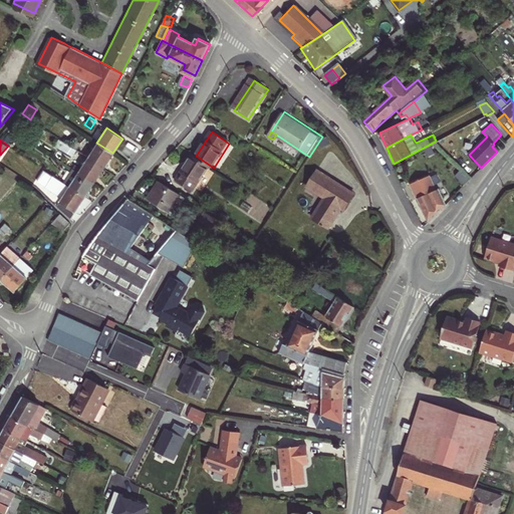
[(74,140),(70,146),(76,150),(80,144),(74,140)]
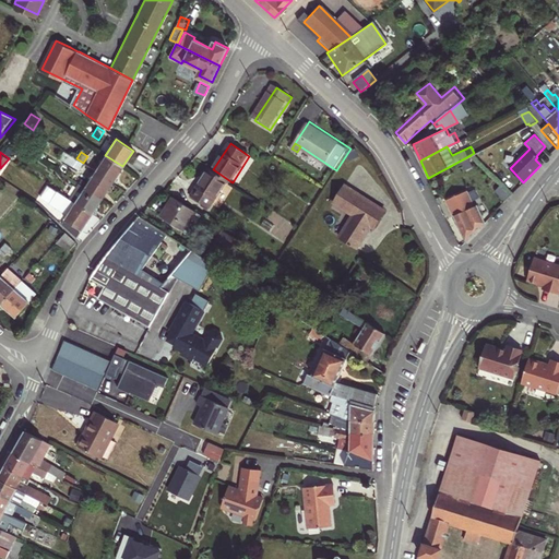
[(105,155),(95,170),(113,182),(122,166),(105,155)]
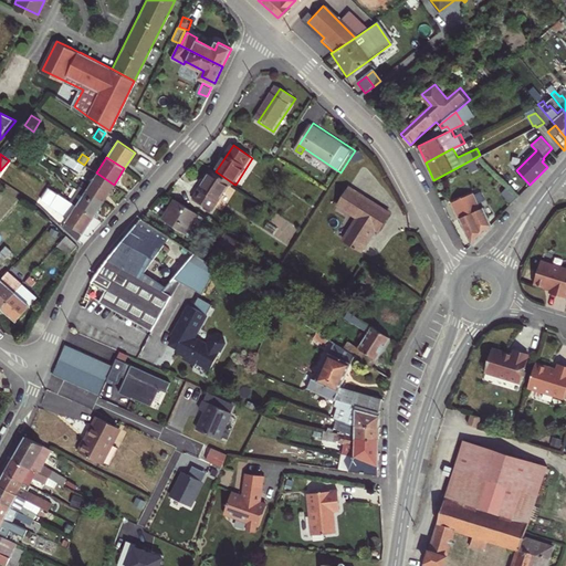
[(77,160),(72,168),(79,173),(84,165),(77,160)]
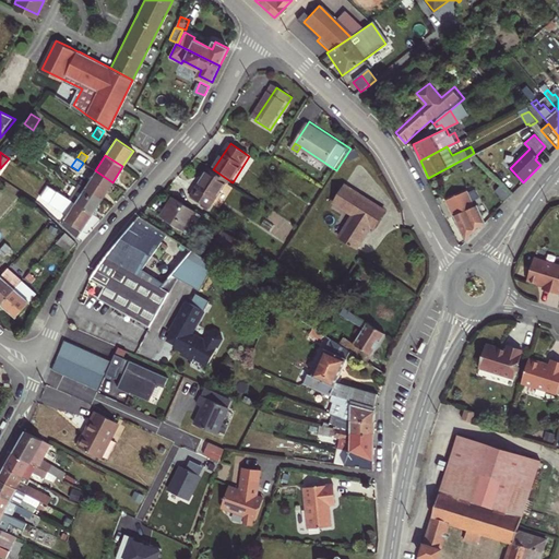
[(192,197),(211,210),(230,181),(213,169),(211,168),(192,197)]
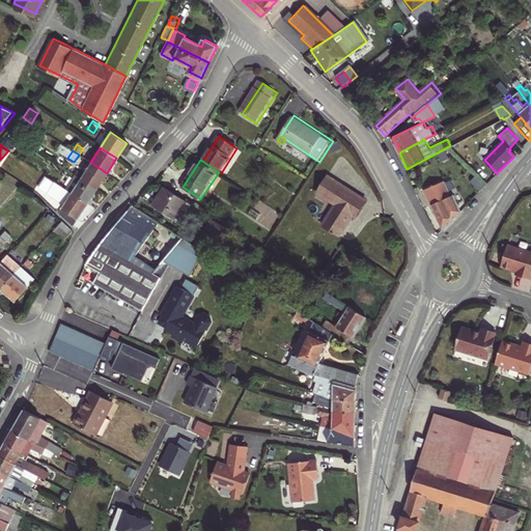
[(90,162),(81,177),(96,189),(107,173),(90,162)]
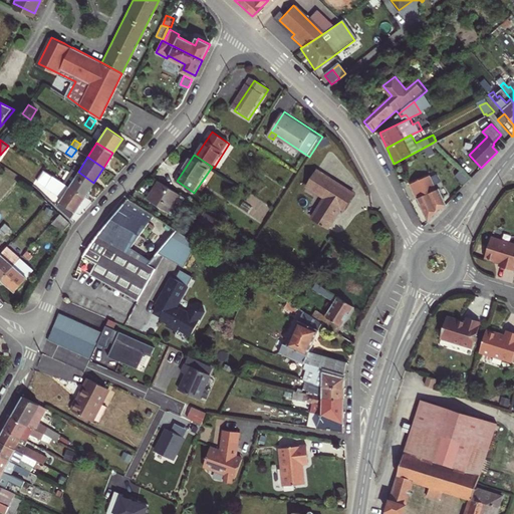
[(394,165),(398,179),(414,175),(408,157),(394,165)]
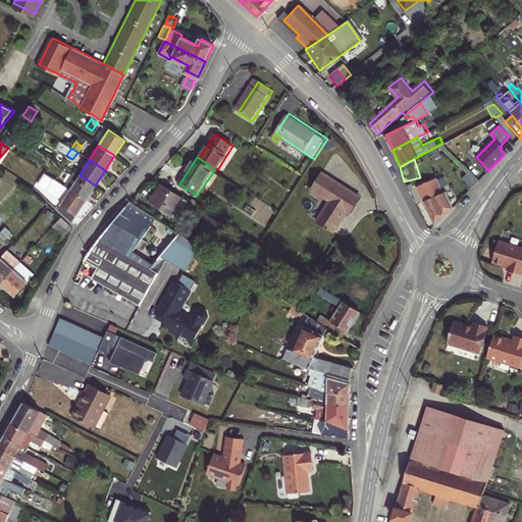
[(35,179),(45,188),(52,176),(42,170),(35,179)]
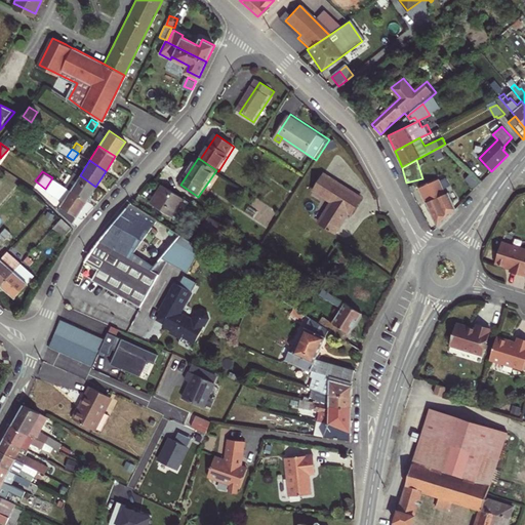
[(64,186),(70,190),(86,201),(95,187),(80,175),(74,171),(64,186)]
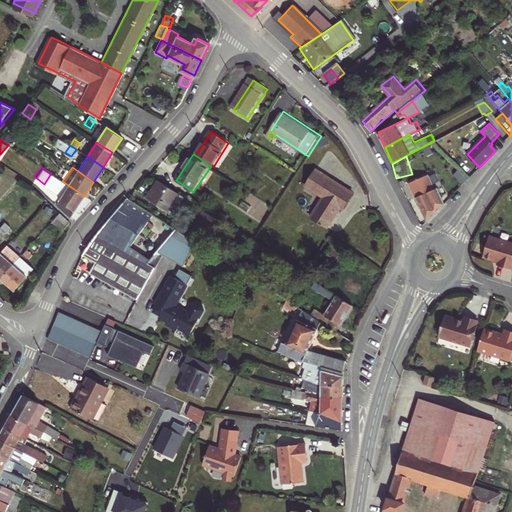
[(459,170),(454,175),(463,184),(468,179),(459,170)]
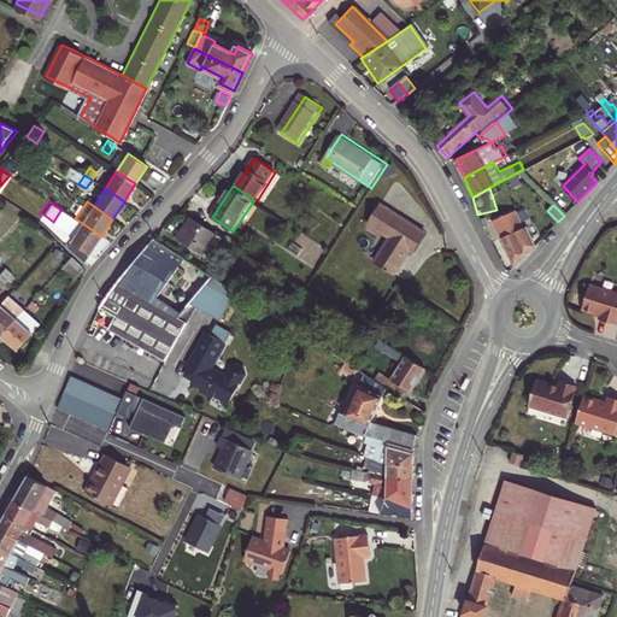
[(75,253),(84,262),(101,236),(82,223),(75,218),(68,213),(62,209),(53,222),(74,236),(68,246),(75,253)]
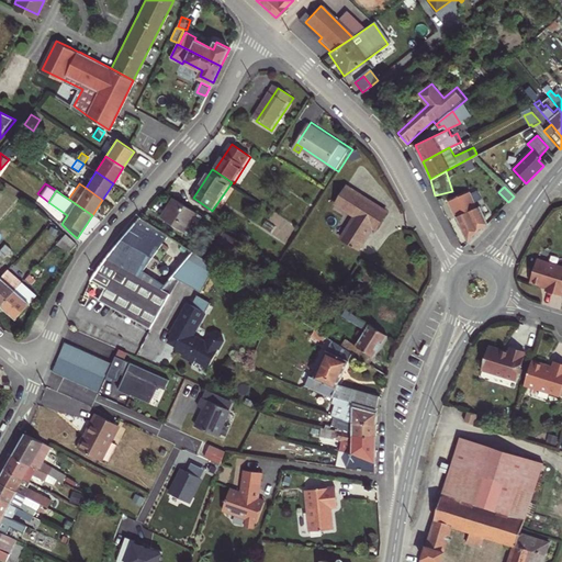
[(343,242),(360,254),(374,233),(378,235),(389,216),(348,190),(336,208),(356,221),(343,242)]
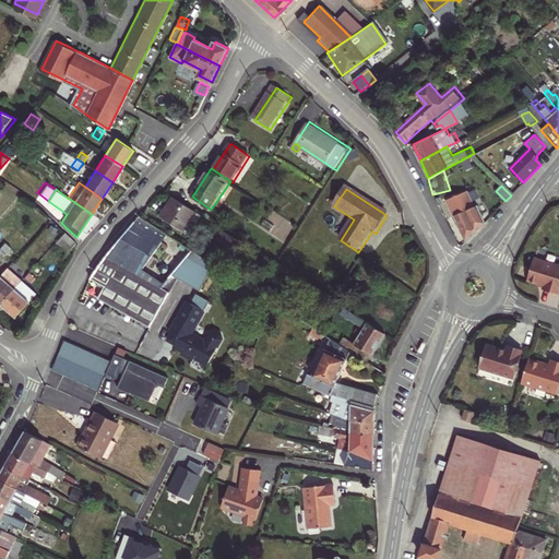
[(159,213),(181,228),(193,210),(171,195),(159,213)]
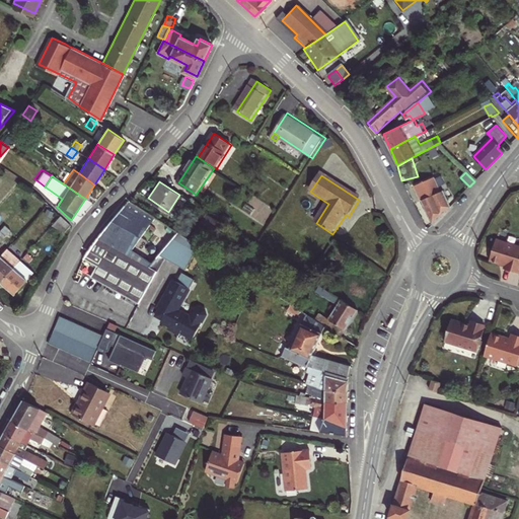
[(417,189),(433,224),(451,205),(442,184),(434,189),(431,181),(417,189)]
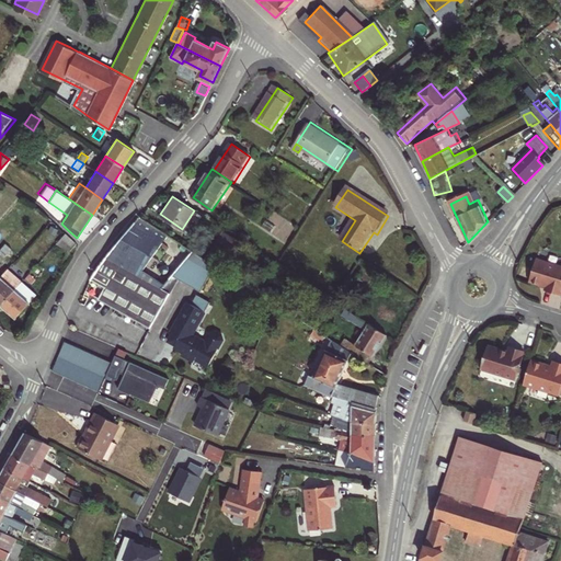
[(138,216),(133,222),(147,232),(122,266),(137,275),(168,235),(138,216)]
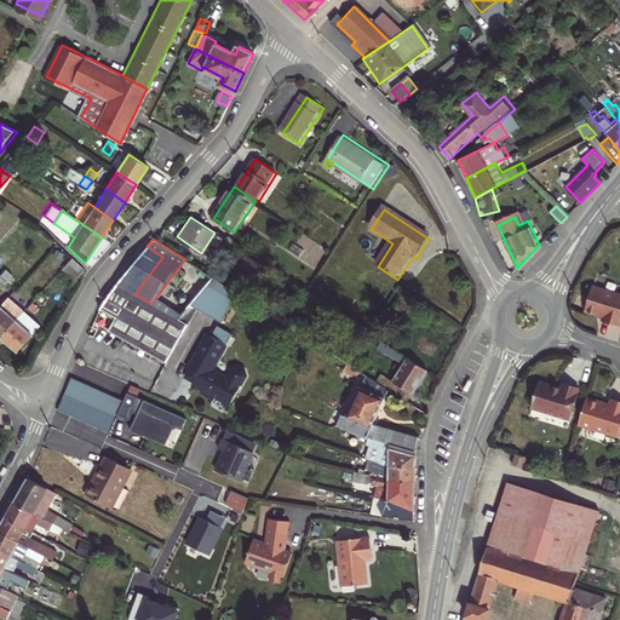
[(108,329),(164,366),(187,323),(177,319),(151,304),(135,294),(162,257),(147,246),(98,308),(116,316),(108,329)]
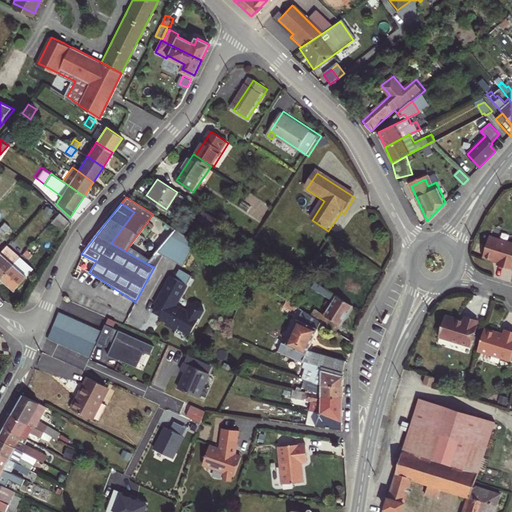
[(59,212),(52,220),(61,229),(69,221),(59,212)]
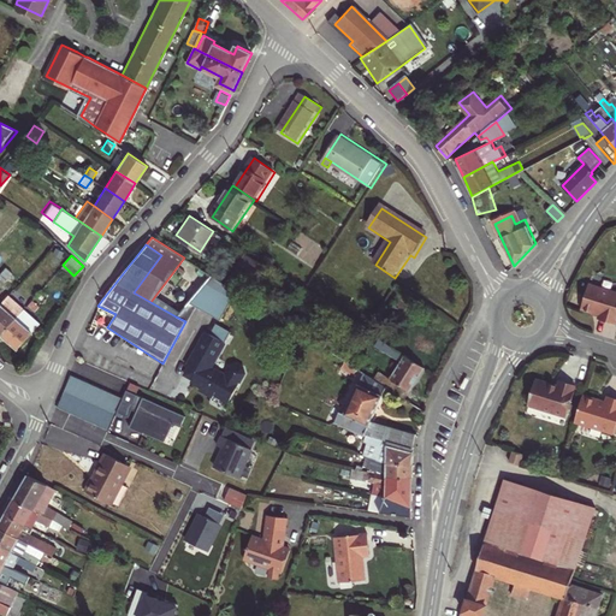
[(266,266),(264,265),(243,295),(247,297),(266,266)]
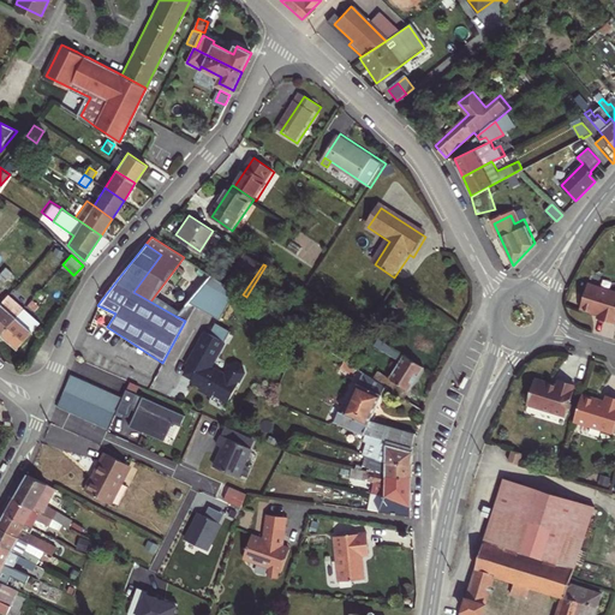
[(212,274),(190,299),(196,303),(219,318),(237,291),(226,284),(224,282),(212,274)]
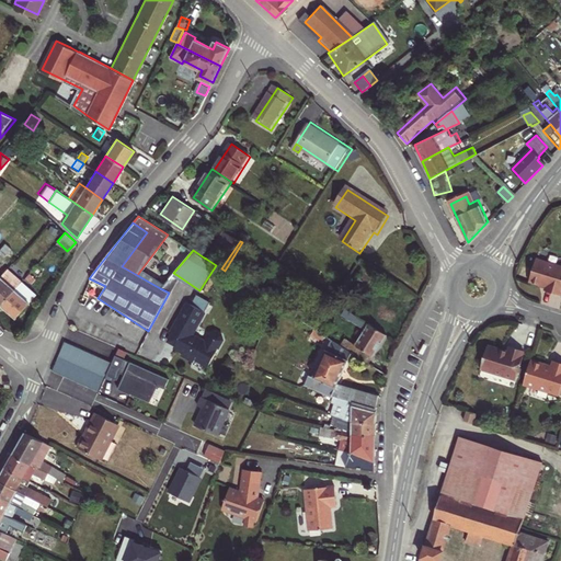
[(560,263),(535,255),(528,277),(545,283),(544,287),(559,292),(560,285),(560,263)]
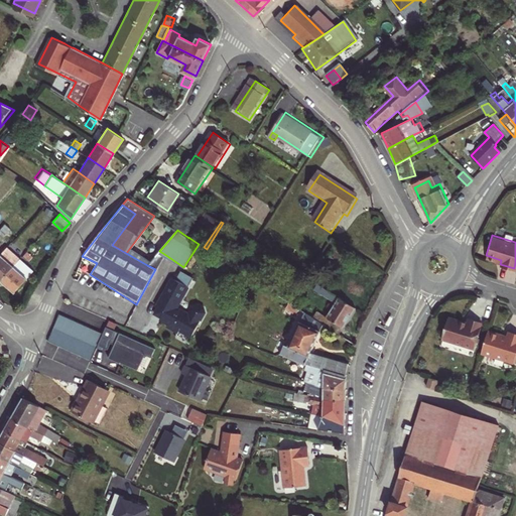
[(0,253),(0,278),(12,266),(19,258),(7,247),(0,253)]
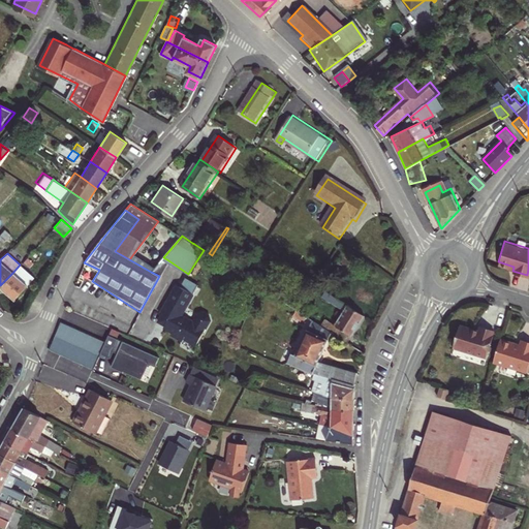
[(33,261),(27,256),(22,262),(29,268),(33,261)]
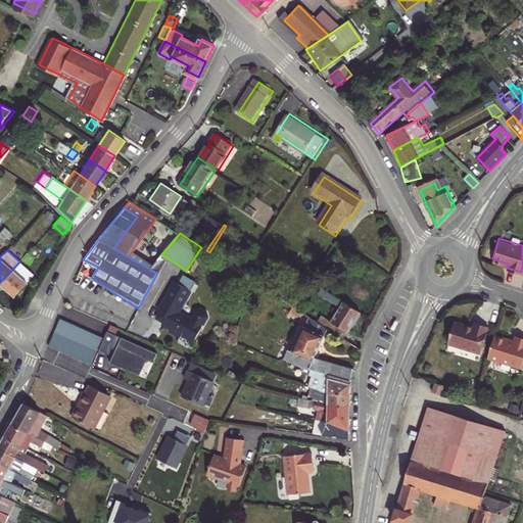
[(161,254),(149,269),(157,273),(167,257),(161,254)]
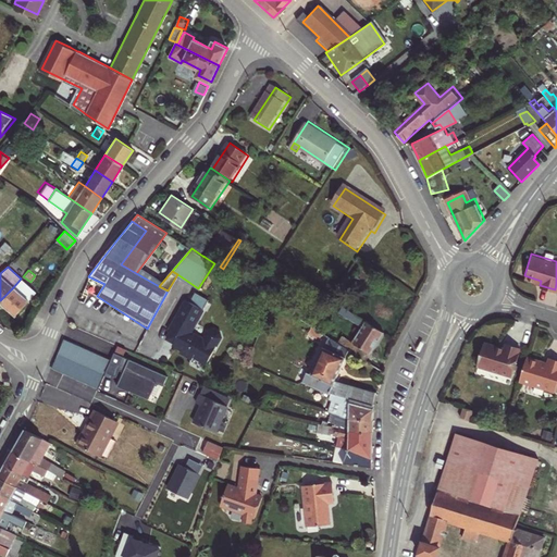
[(0,300),(0,301),(14,316),(28,300),(33,296),(20,284),(14,288),(13,287),(0,300)]
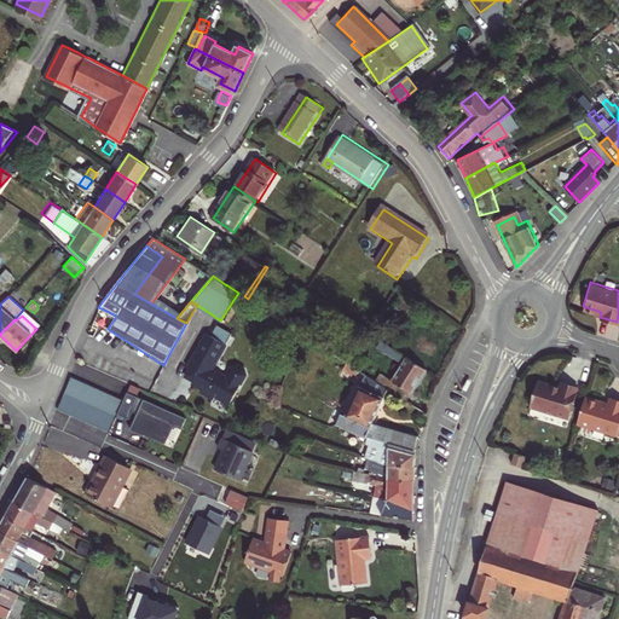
[(226,342),(207,331),(187,366),(190,368),(185,375),(194,379),(191,382),(202,387),(201,389),(214,398),(215,394),(230,403),(246,374),(244,368),(237,364),(232,365),(226,375),(213,368),(226,342)]
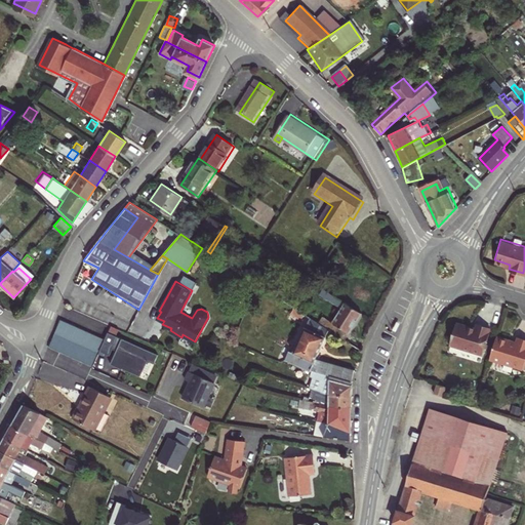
[(318,313),(314,320),(328,329),(344,338),(348,332),(349,333),(362,312),(330,292),(327,296),(341,306),(331,321),(318,313)]
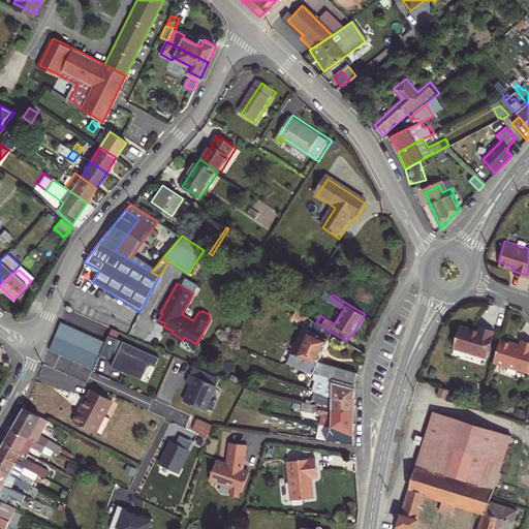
[(291,312),(304,321),(307,316),(305,314),(294,308),(291,312)]
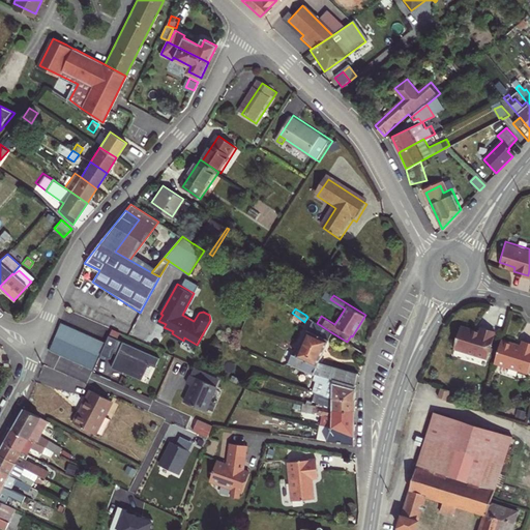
[(326,375),(333,378),(355,385),(355,373),(319,359),(331,332),(317,323),(313,320),(291,363),(312,373),(314,371),(315,371),(319,373),(326,375)]
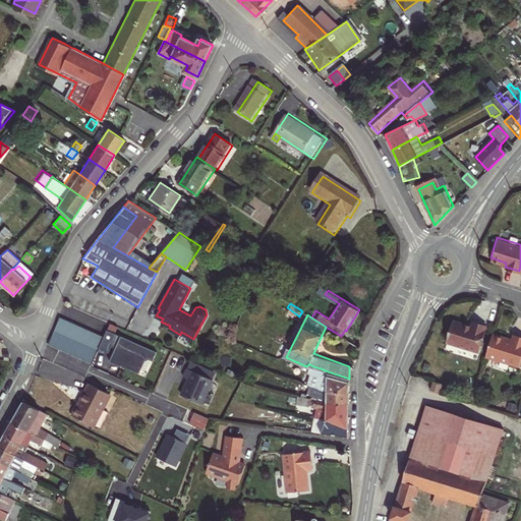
[(47,343),(91,362),(103,335),(58,315),(47,343)]
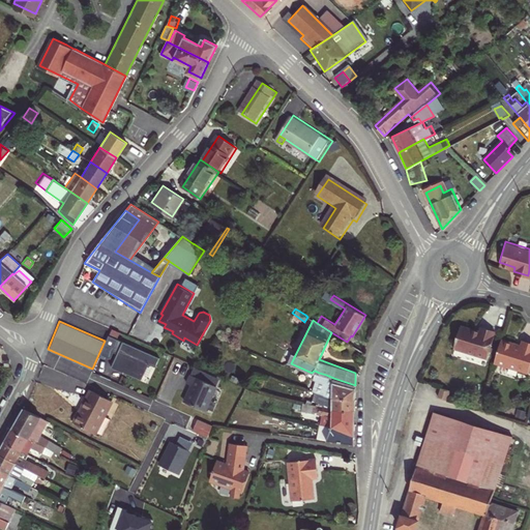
[(452,344),(486,354),(493,332),(492,331),(493,326),(492,326),(478,322),(477,327),(459,321),(452,344)]
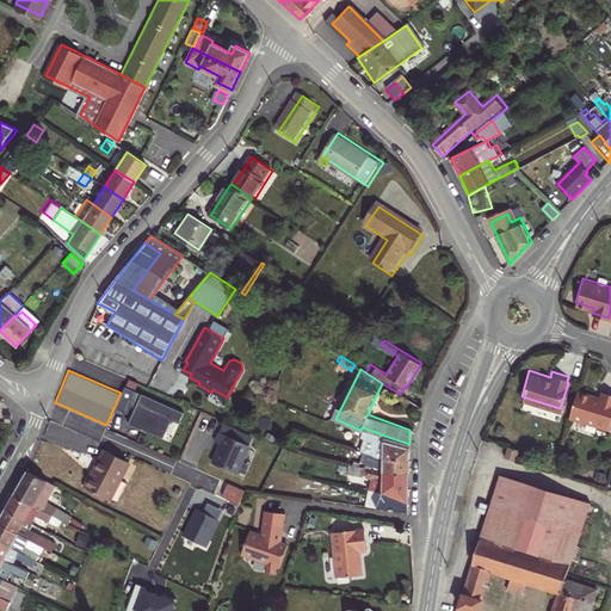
[(137,407),(130,423),(144,429),(147,423),(164,430),(170,418),(180,423),(185,412),(143,393),(140,402),(135,400),(140,392),(127,384),(116,407),(127,412),(129,413),(133,405),(137,407)]
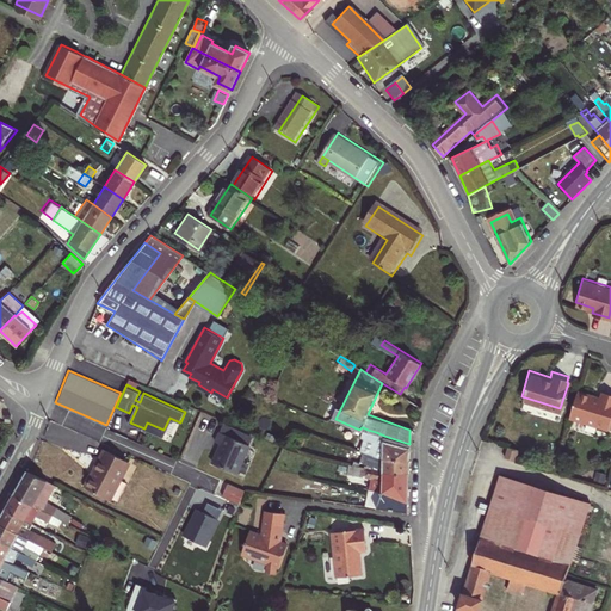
[(576,388),(567,415),(605,427),(610,409),(610,392),(600,389),(598,395),(576,388)]
